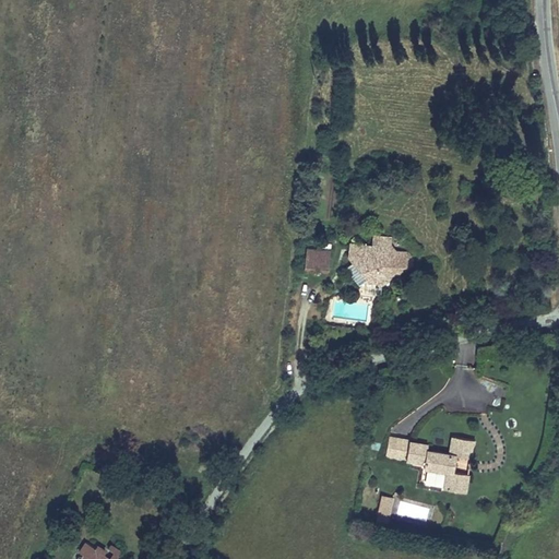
[(395,251),(391,244),(391,238),(372,236),(371,246),(349,242),(347,257),(353,262),(367,281),(369,283),(381,283),(383,286),(393,277),(412,263),(413,258),(407,251),(395,251)]
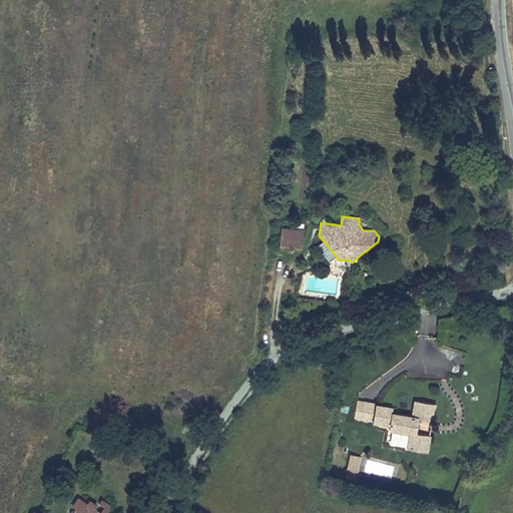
[(279,246),(301,249),(303,230),(282,227),(279,246)]
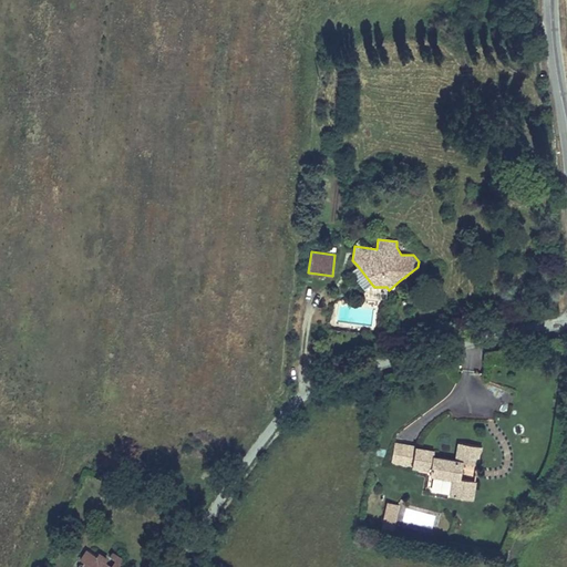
[(372,285),(358,266),(350,272),(366,290),(372,285)]
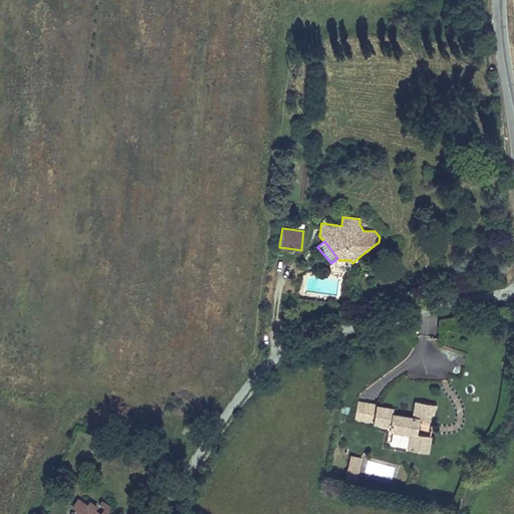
[(334,271),(349,272),(350,263),(335,262),(334,271)]
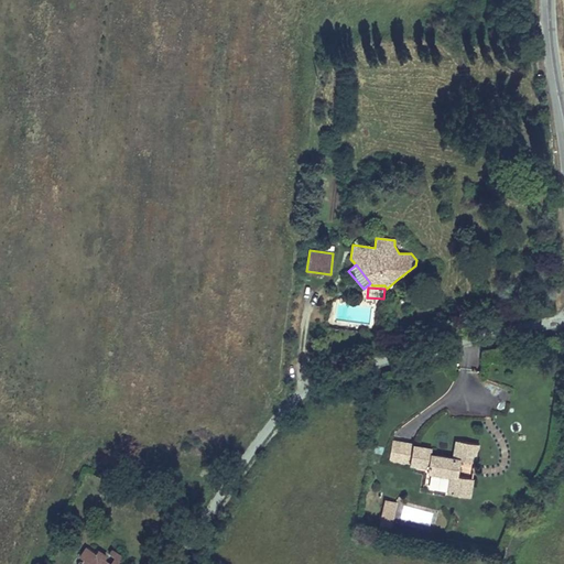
[(372,303),(336,303),(336,325),(372,325),(372,303)]
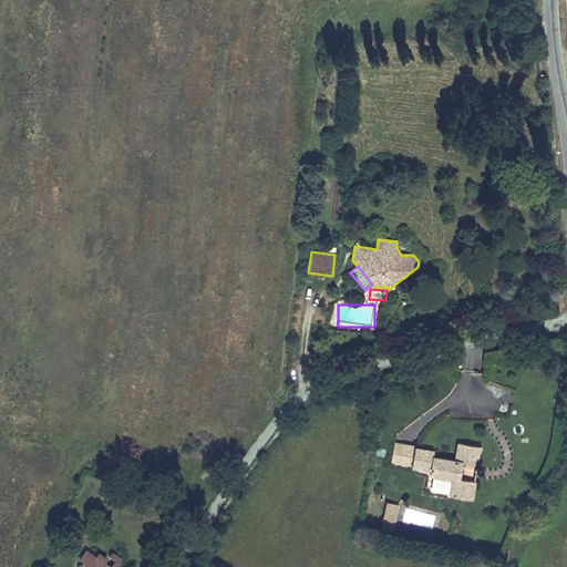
[(419,434),(401,433),(399,452),(415,453),(415,457),(439,461),(436,482),(459,484),(462,465),(447,463),(450,446),(464,449),(467,428),(445,425),(443,443),(418,441),(419,434)]
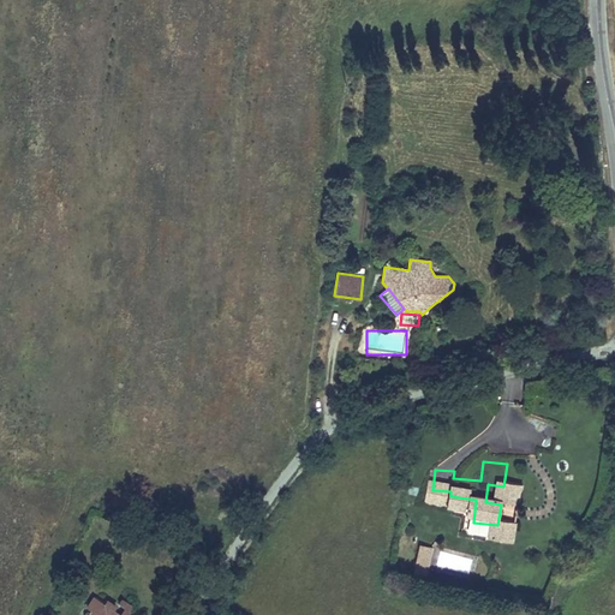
[(429,574),(433,547),(418,545),(415,572),(429,574)]
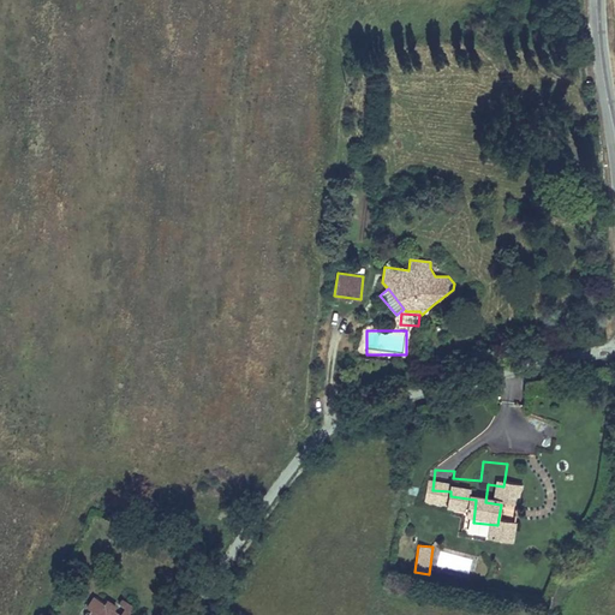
[(117,614),(113,611),(117,605),(107,598),(105,603),(94,596),(87,605),(91,609),(89,611),(88,611),(87,611),(85,613),(84,614),(117,614)]
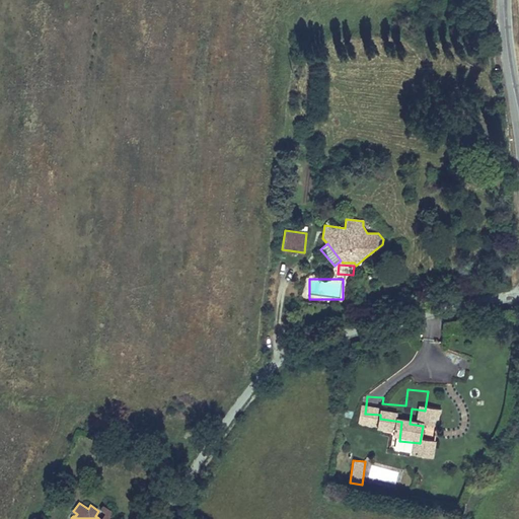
[(106,518),(112,511),(102,505),(98,511),(95,516),(98,518),(106,518)]
